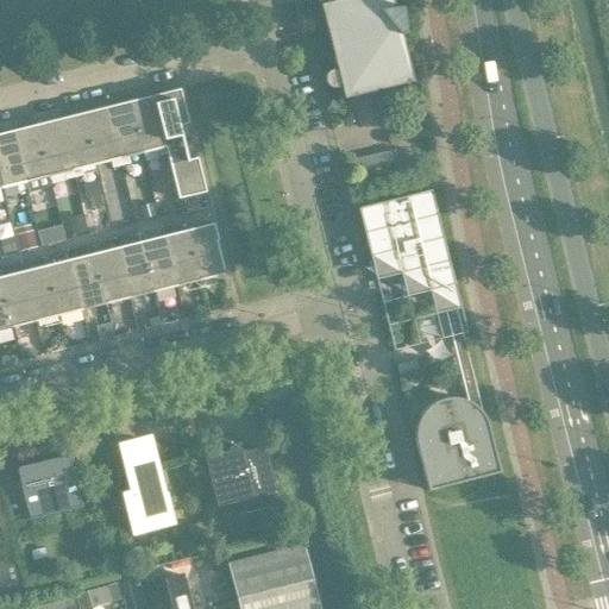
[(337,0),(320,5),(337,69),(332,70),(330,70),(328,71),(327,73),(326,74),(325,76),(325,77),(324,79),(324,80),(325,81),(325,83),(326,85),(327,86),(328,87),(330,87),(332,88),(334,88),(341,87),(344,99),(364,93),(413,81),(401,35),(405,35),(401,6),(394,7),(391,0),(337,0)]
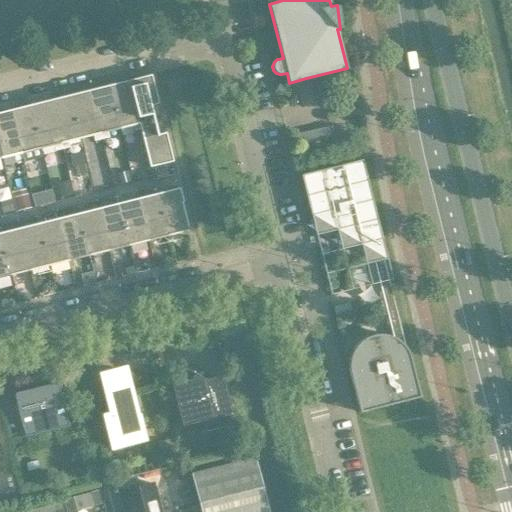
[(149,75),(128,80),(139,124),(153,120),(150,106),(157,104),(149,75)]
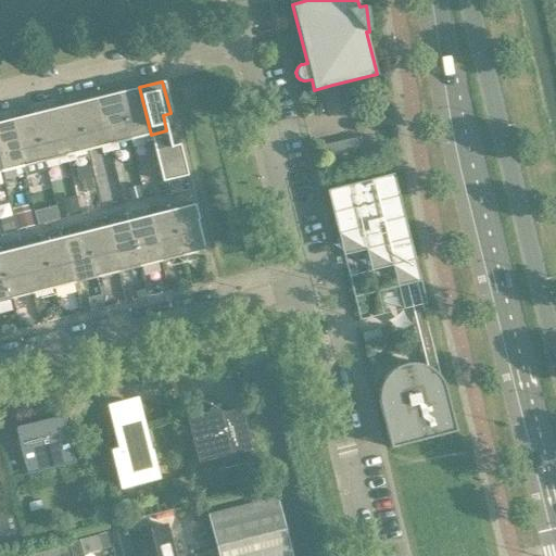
[(139,87),(126,90),(118,92),(129,139),(143,135),(144,142),(151,141),(153,141),(151,135),(139,87)]
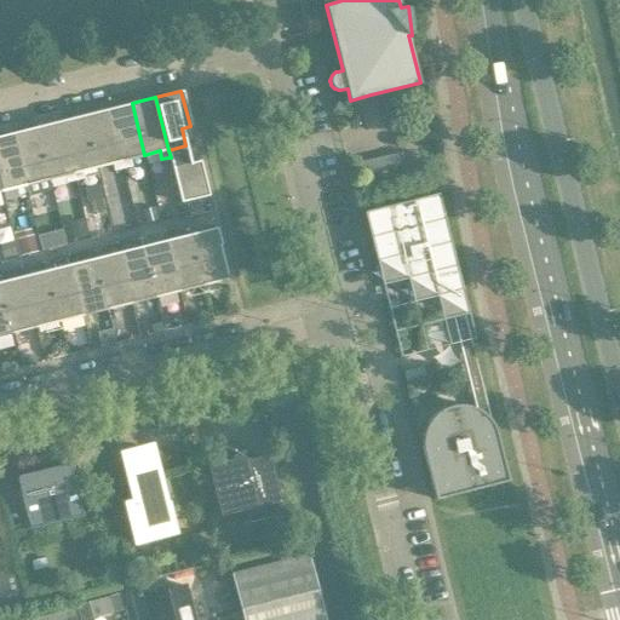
[(144,155),(132,103),(108,109),(122,170),(132,167),(130,159),(144,155)]
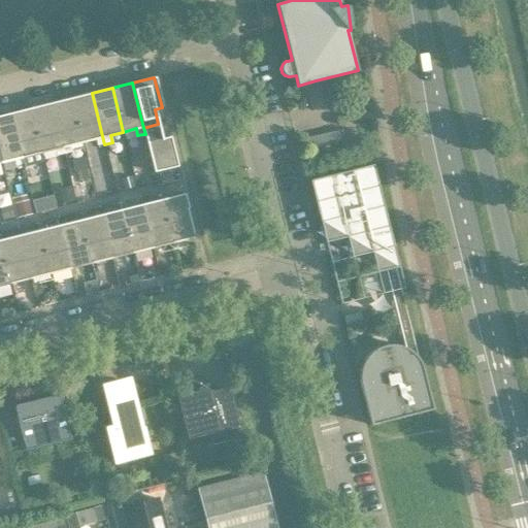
[(92,93),(78,96),(71,98),(83,141),(95,138),(97,145),(104,144),(92,93)]
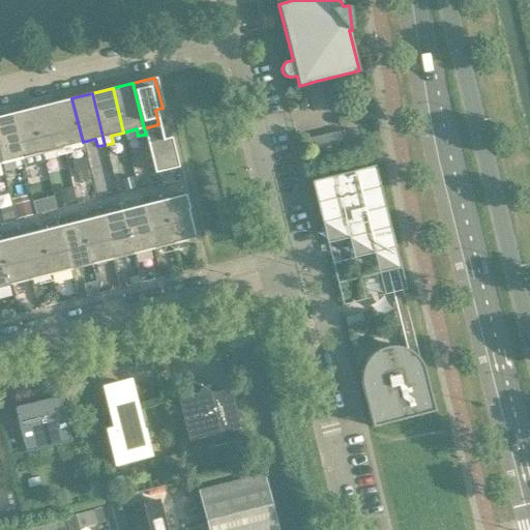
[(71,98),(64,100),(51,104),(64,154),(71,153),(69,146),(83,142),(71,98)]
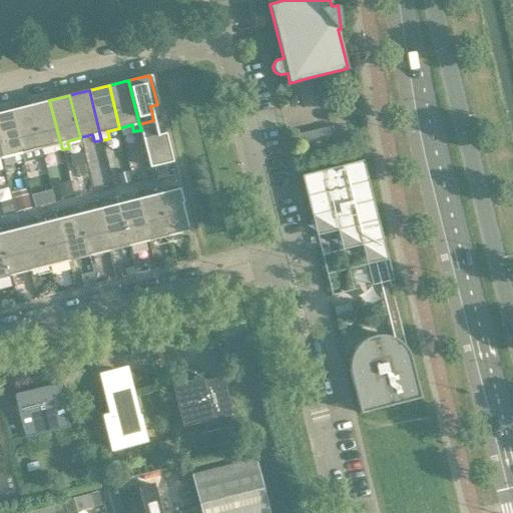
[(49,100),(37,103),(30,105),(31,111),(40,147),(53,144),(54,151),(62,149),(49,100)]
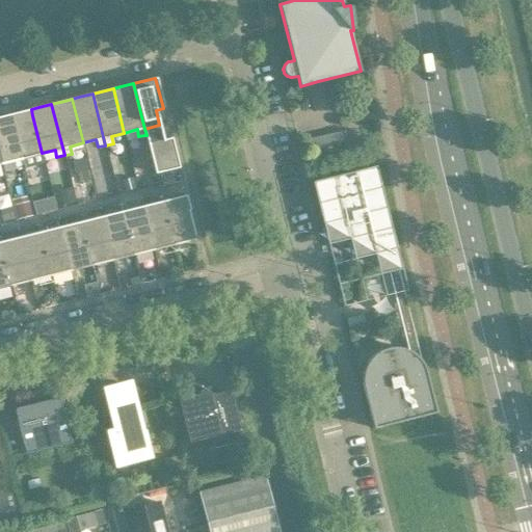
[(42,153),(32,115),(31,109),(10,114),(23,165),(24,169),(36,166),(34,155),(42,153)]
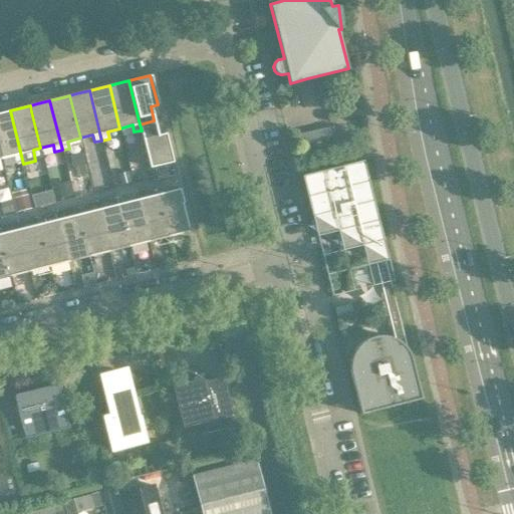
[(22,160),(10,110),(0,112),(0,156),(1,158),(13,155),(15,162),(22,160)]
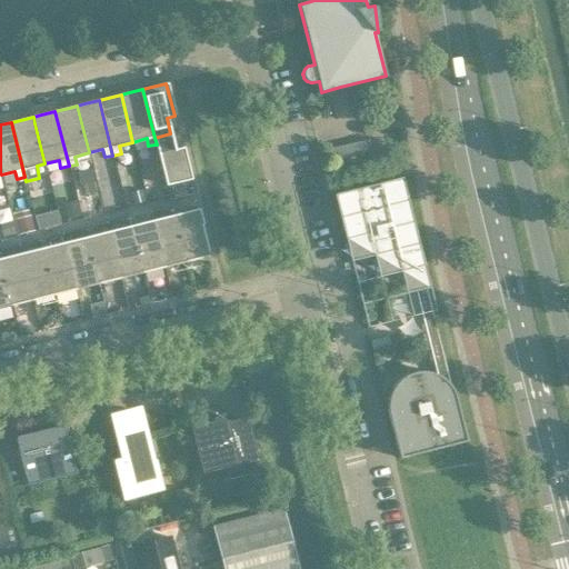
[(170,133),(155,138),(157,145),(155,145),(166,186),(190,180),(182,148),(175,150),(170,133)]
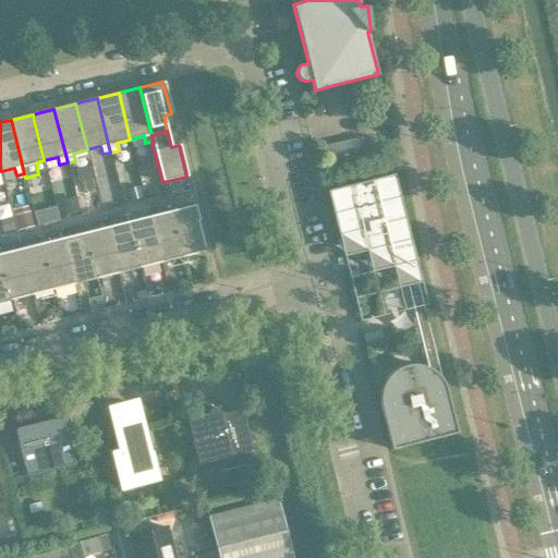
[(420,282),(392,176),(328,192),(339,234),(340,234),(404,274),(427,367),(424,366),(420,365),(415,364),(411,364),(407,365),(403,366),(399,367),(396,370),(392,373),(389,375),(386,378),(384,381),(383,386),(380,390),(380,393),(379,398),(379,402),(380,407),(391,450),(458,433),(446,388),(445,386),(444,383),(443,380),(441,378),(416,280),(420,282)]
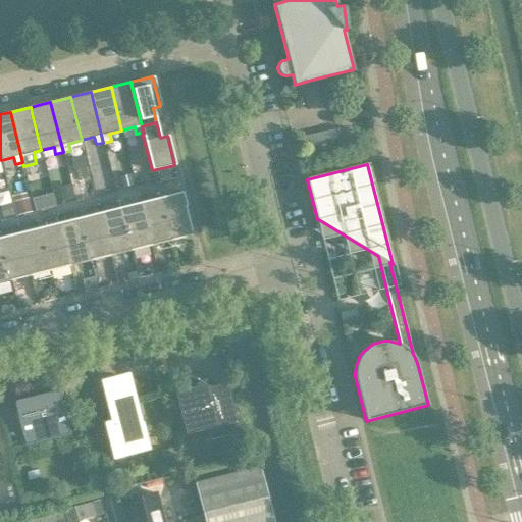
[(69,186),(57,189),(61,205),(73,202),(69,186)]
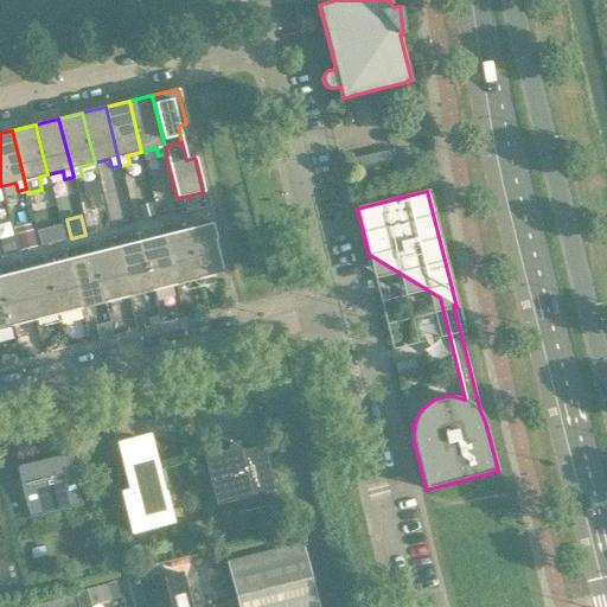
[(211,223),(186,230),(198,279),(223,272),(211,223)]
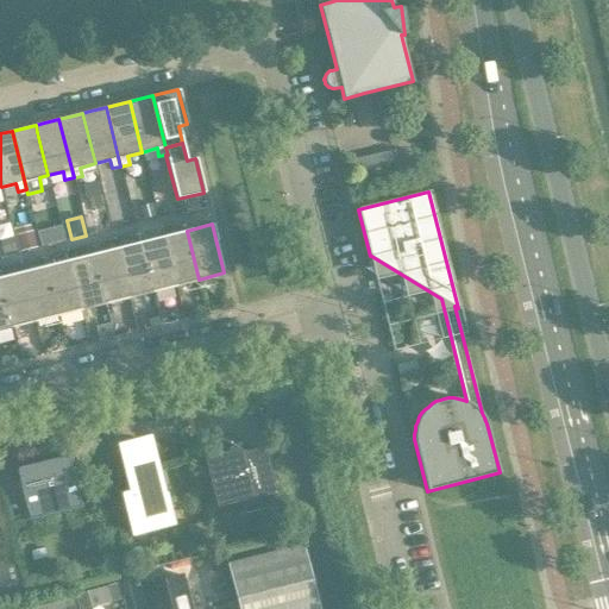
[(57,226),(43,231),(46,245),(61,242),(57,226)]
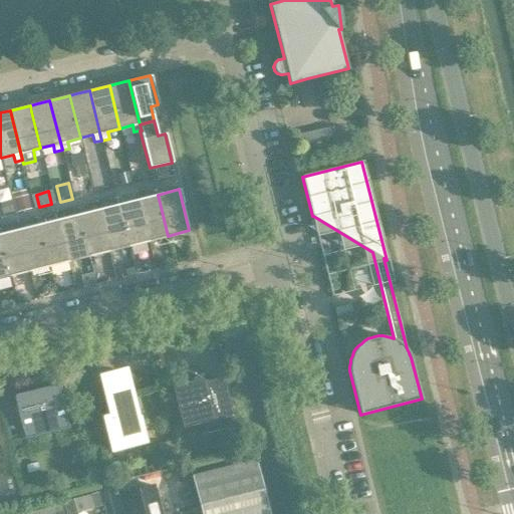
[(158,195),(138,199),(148,241),(168,236),(158,195)]
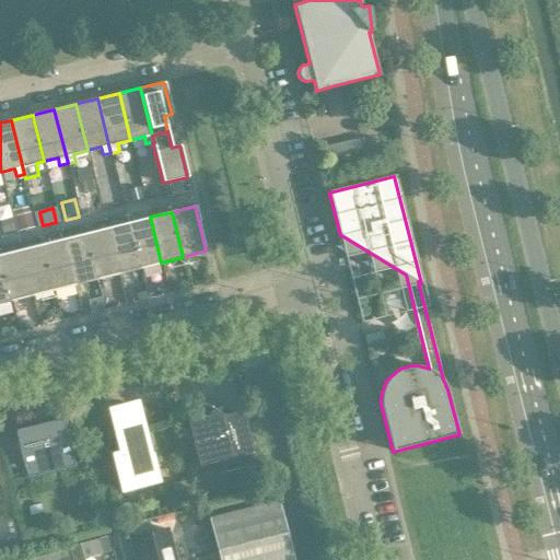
[(30,214),(16,218),(20,232),(33,229),(30,214)]
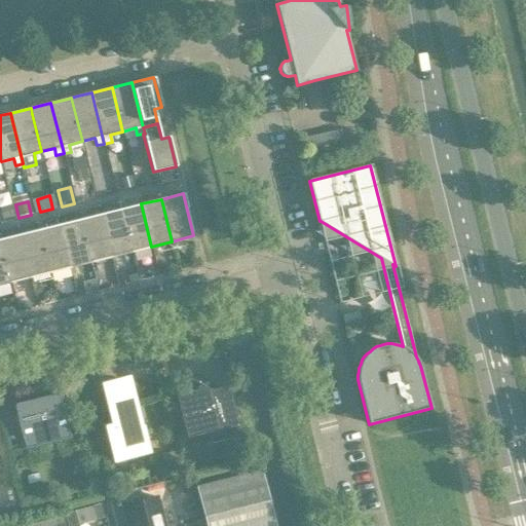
[(141,203),(120,209),(132,252),(151,247),(141,203)]
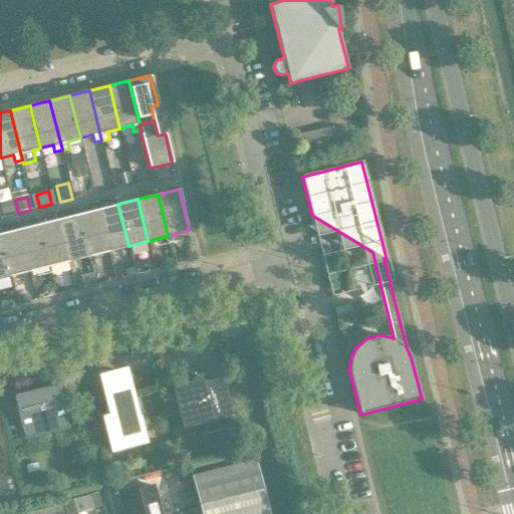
[(11,200),(0,202),(0,205),(2,215),(13,212),(11,200)]
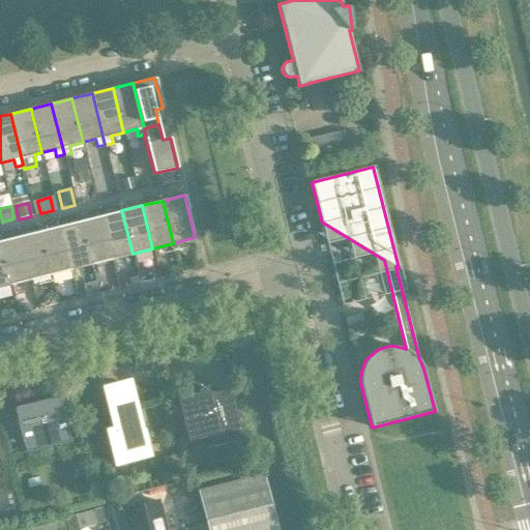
[(121,210),(100,215),(111,255),(112,259),(133,254),(121,210)]
